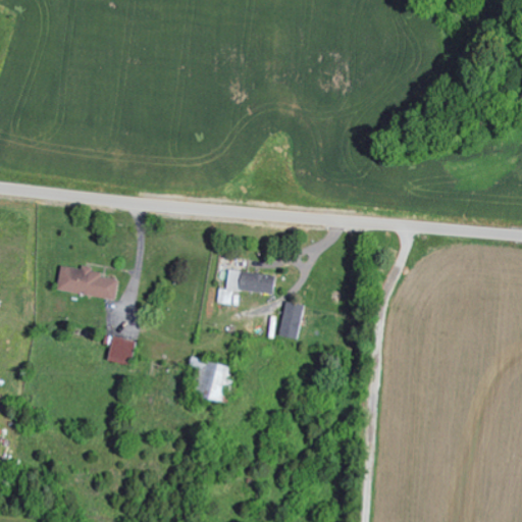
[(115,279),(99,276),(100,272),(90,270),(90,266),(80,264),(80,268),(58,265),(54,290),(112,299),(115,279)]
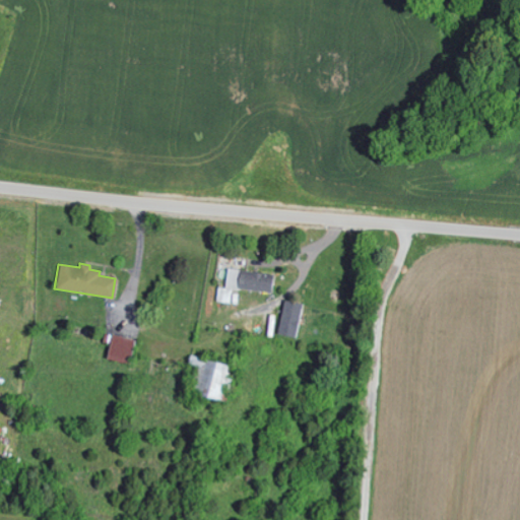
[(224,287),(216,286),(215,301),(231,303),(233,288),(271,293),(273,273),(226,267),(224,287)]
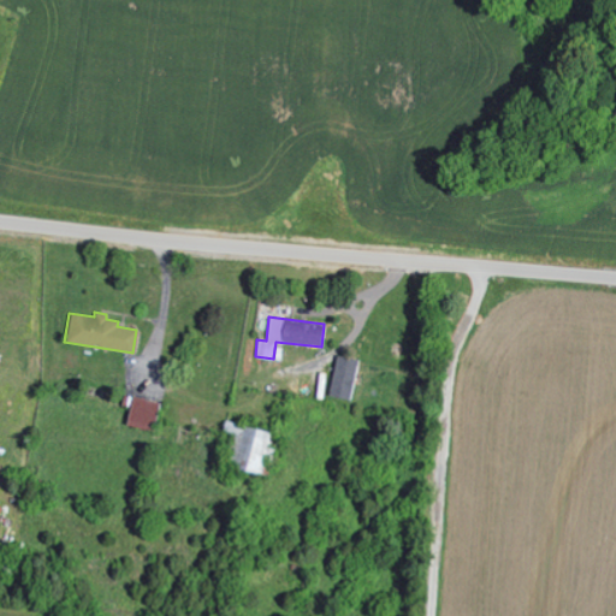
[(329,396),(354,400),(359,359),(333,355),(329,396)]
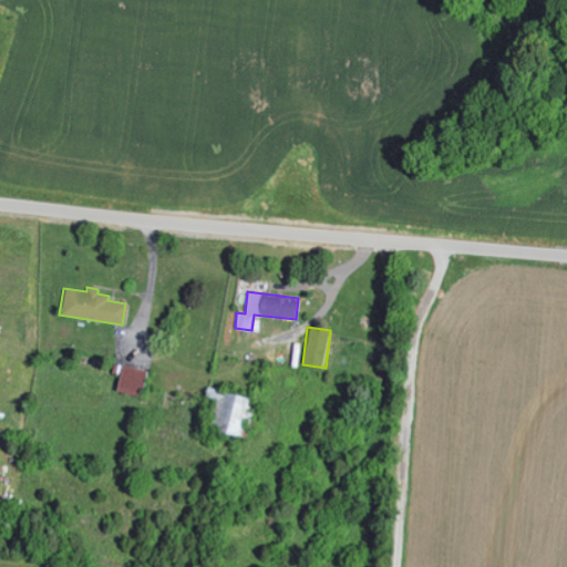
[(144,370),(120,364),(114,390),(138,395),(144,370)]
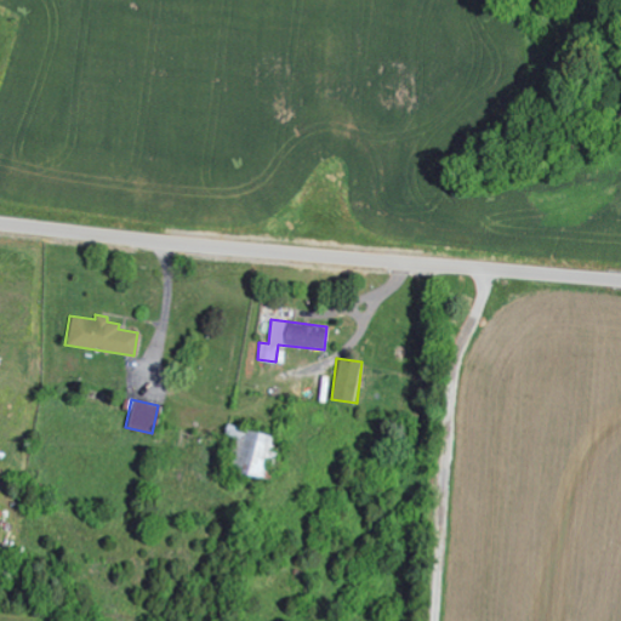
[(261,477),(265,460),(273,461),(275,450),(269,449),(272,434),(224,425),(222,434),(234,437),(228,469),(261,477)]
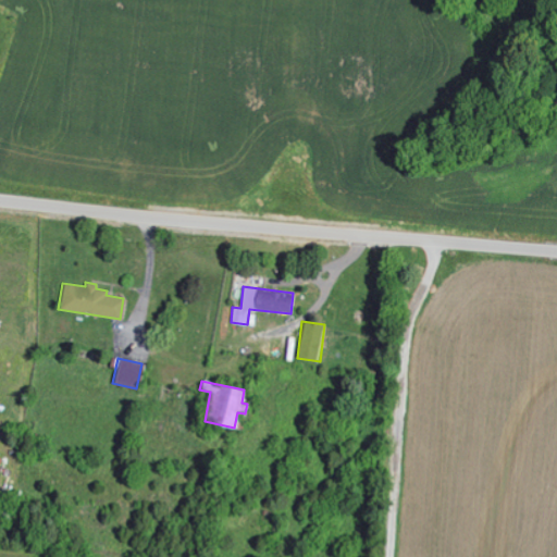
All buildings are outlined.
